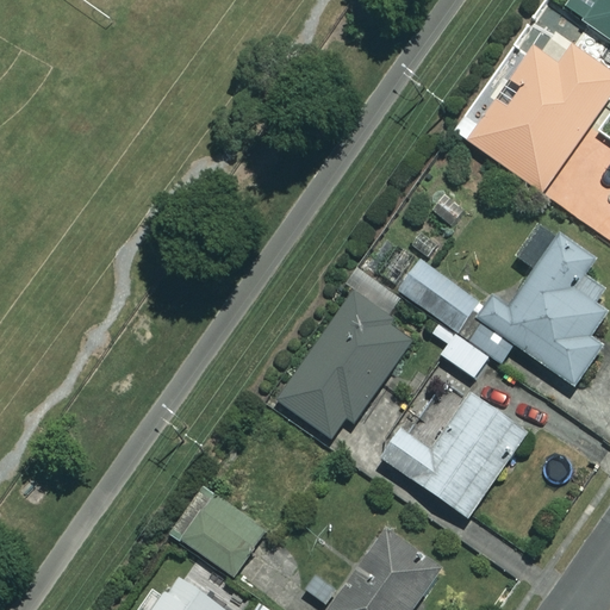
[(609,0),(568,0),(564,7),(609,38),(609,0)]
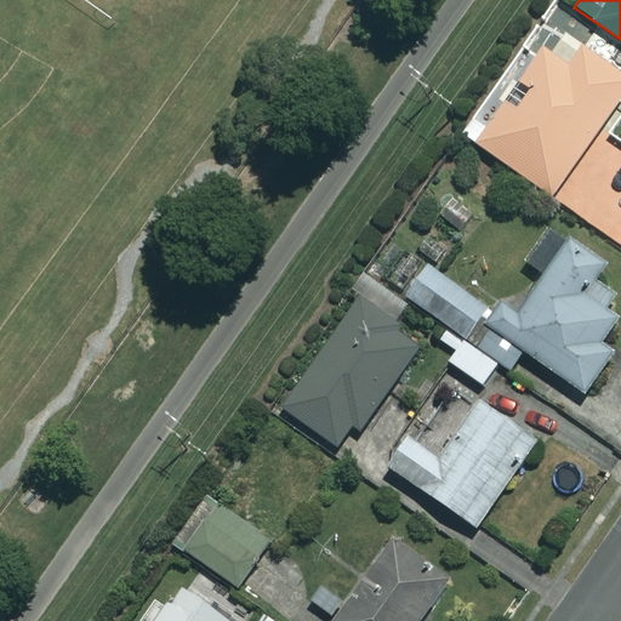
[(569,62),(543,44),(519,81),(530,89),(516,109),(506,102),(477,144),(552,197),(620,95),(620,73),(581,46),(569,62)]
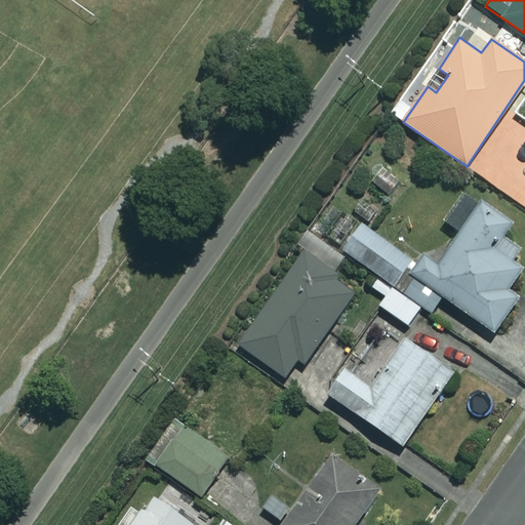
[(380,165),(364,186),(385,202),(401,180),(380,165)]
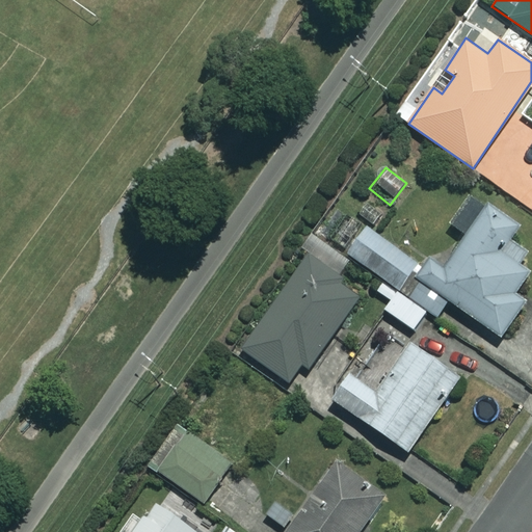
[(370,194),(356,213),(379,230),(394,211),(370,194)]
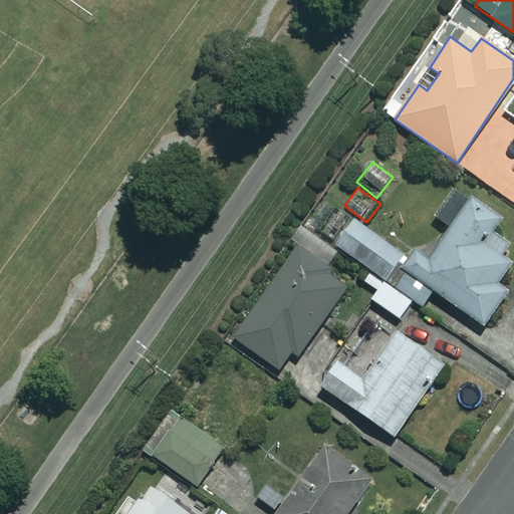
[(406,320),(418,302),(424,307),(434,291),(485,326),(508,291),(498,284),(513,263),(500,254),(513,234),(513,226),(471,197),(429,259),(415,249),(408,259),(351,221),(336,245),(368,266),(360,278),(378,290),(373,298),(406,320)]
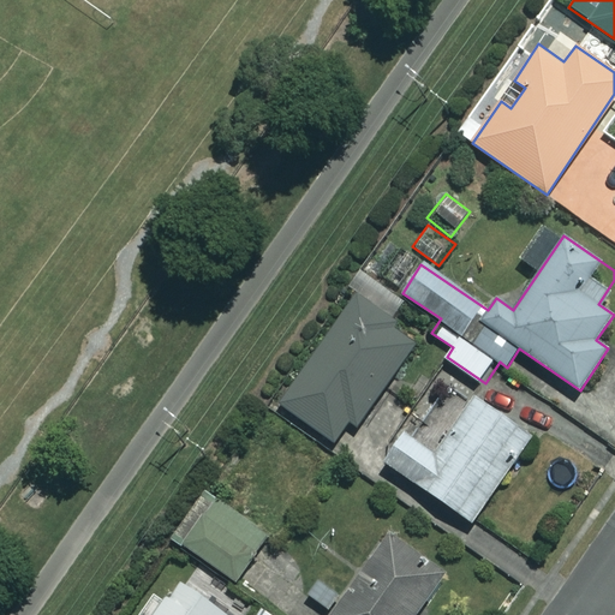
[(279,402),(332,441),(346,422),(358,430),(419,344),(353,297),(279,402)]
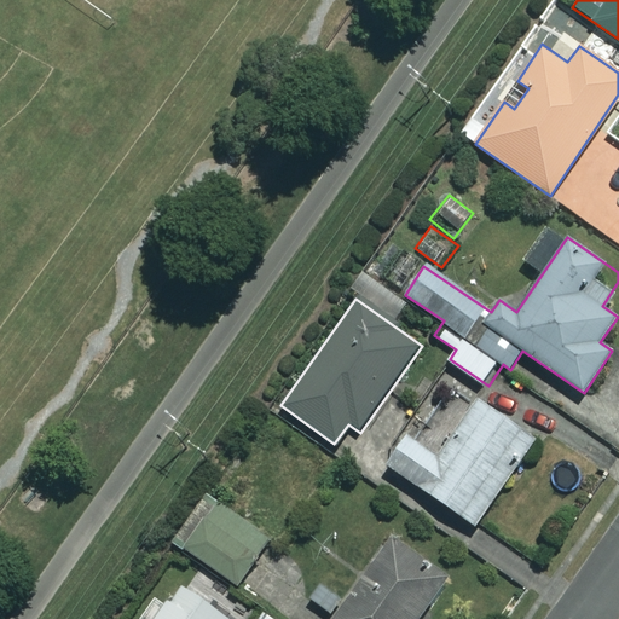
[(534,438),(480,400),(439,460),(406,435),(386,464),(474,526),(534,438)]
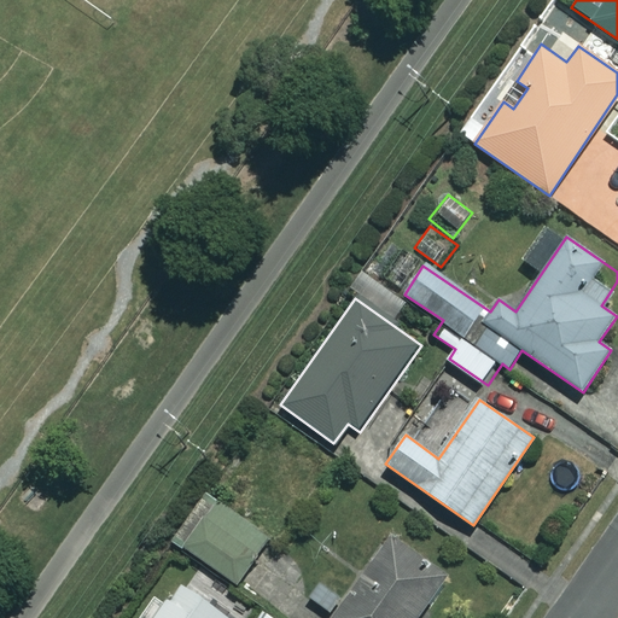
[(268,537),(205,495),(174,542),(237,584),(268,537)]
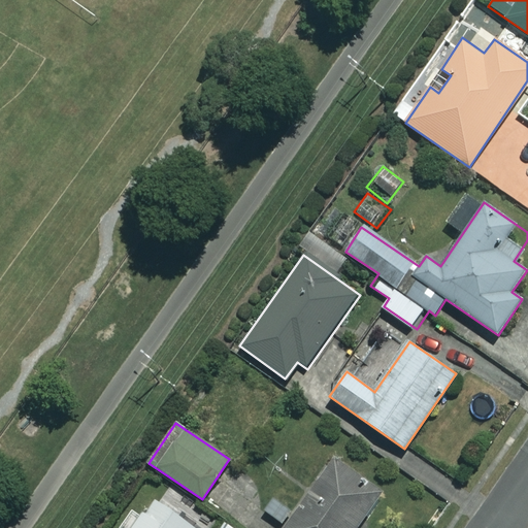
[(267,514),(286,526),(284,527),(356,527),(380,494),(332,460),(301,504),(283,492),(267,514)]
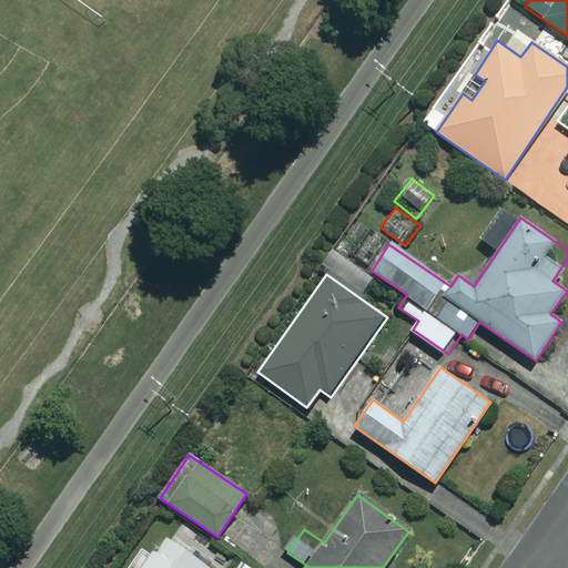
[(123,567),(209,567),(162,537),(150,555),(139,547),(123,567)]
